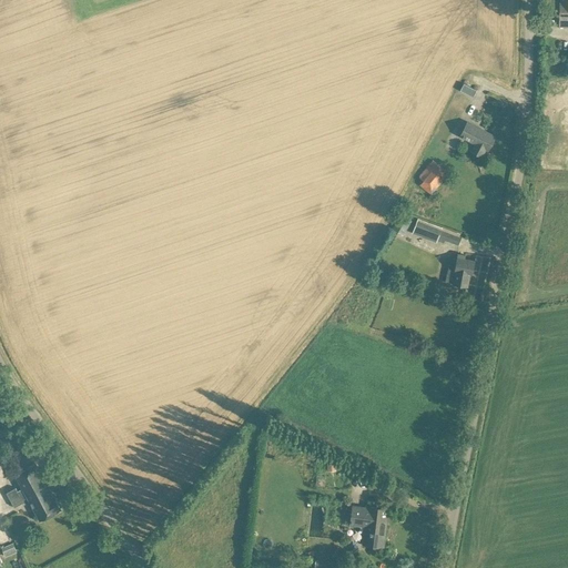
[(476,90),(464,83),(460,90),(473,97),(476,90)]
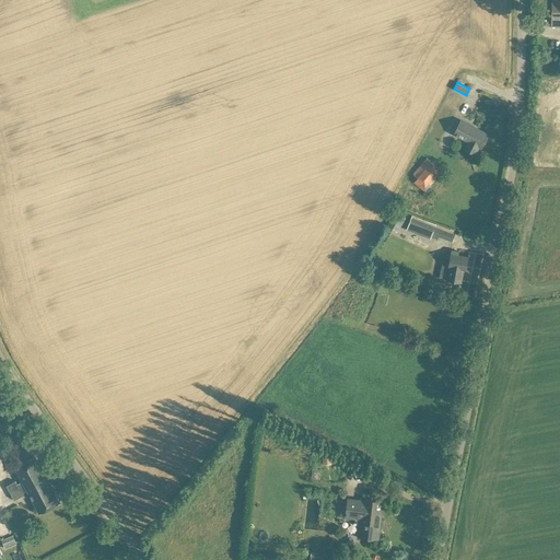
[(461,120),(454,133),(469,141),(465,149),(475,153),(479,147),(481,148),(488,135),(461,120)]
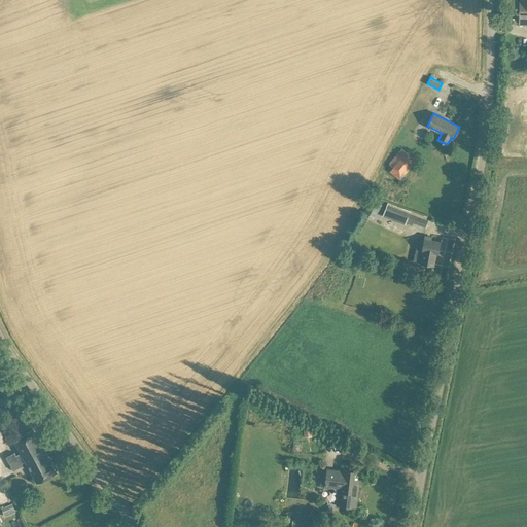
[(391,177),(398,182),(416,161),(401,148),(388,165),(392,168),(390,172),(393,174),(391,177)]
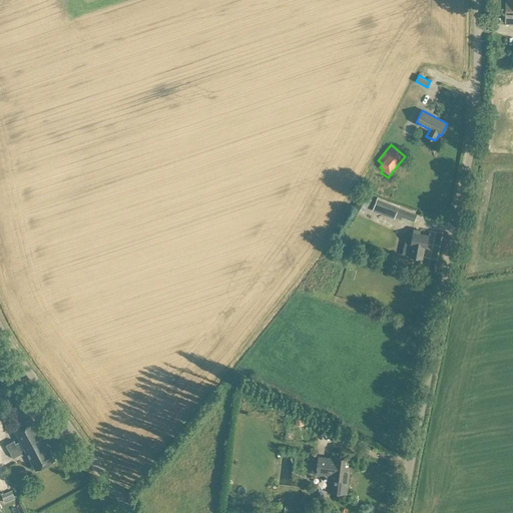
[(364,212),(371,200),(362,195),(355,207),(364,212)]
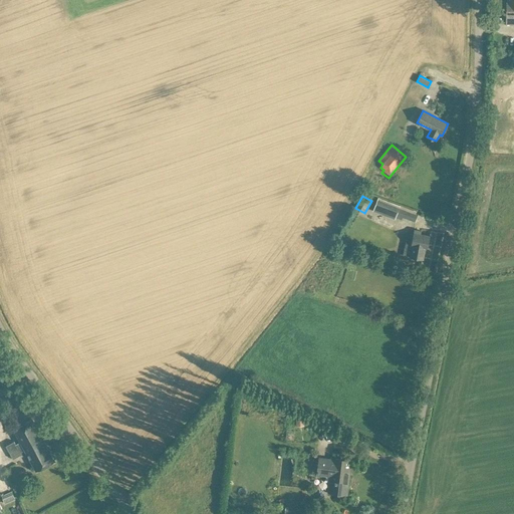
[(400,207),(377,199),(372,210),(395,219),(397,215),(415,222),(418,215),(400,207)]
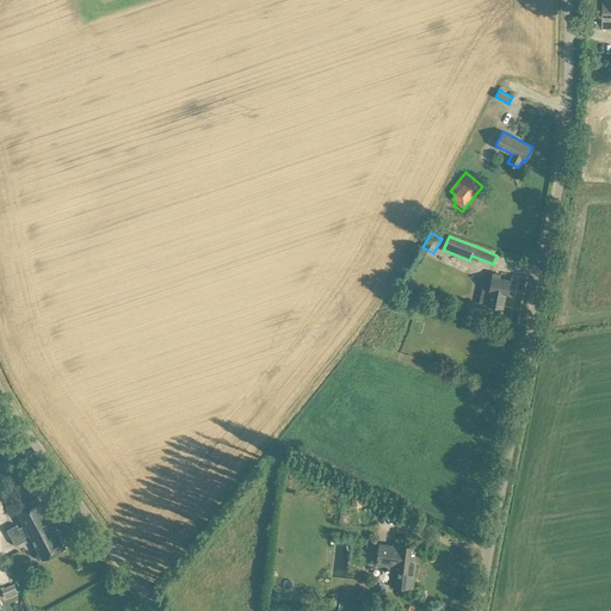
[(500,278),(501,275),(492,273),(491,279),(486,278),(481,304),(503,308),(505,295),(508,295),(511,281),(500,278)]
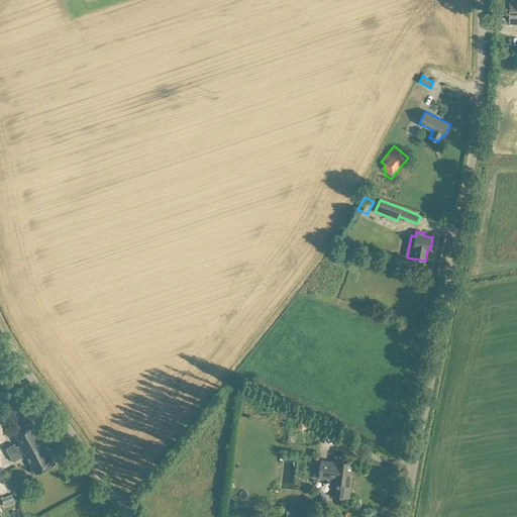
[(299,429),(306,428),(305,416),(297,417),(299,429)]
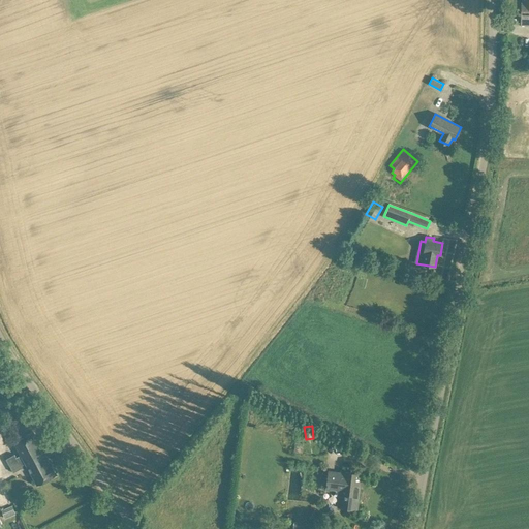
[(50,463),(33,432),(14,441),(22,455),(17,457),(16,455),(6,459),(13,472),(22,468),(23,470),(28,467),(37,485),(57,474),(51,462),(50,463)]
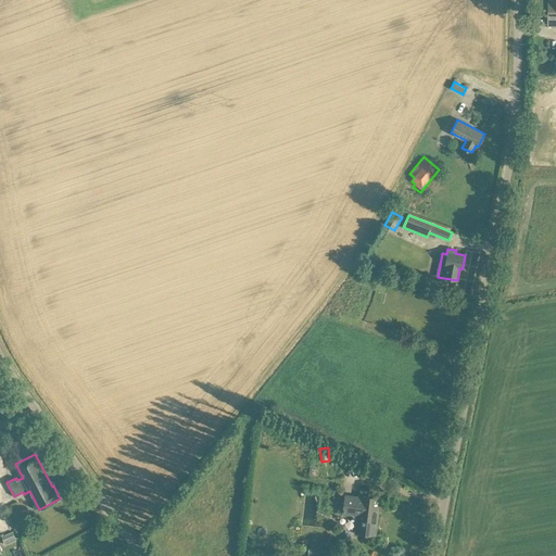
[(376,534),(380,498),(359,495),(359,498),(345,496),(343,514),(357,516),(355,532),(376,534)]
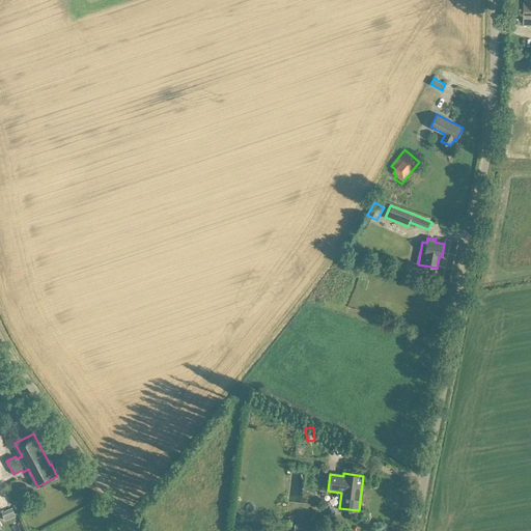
[(5,521),(16,516),(12,507),(1,512),(0,509),(0,515),(0,516),(3,515),(5,521)]
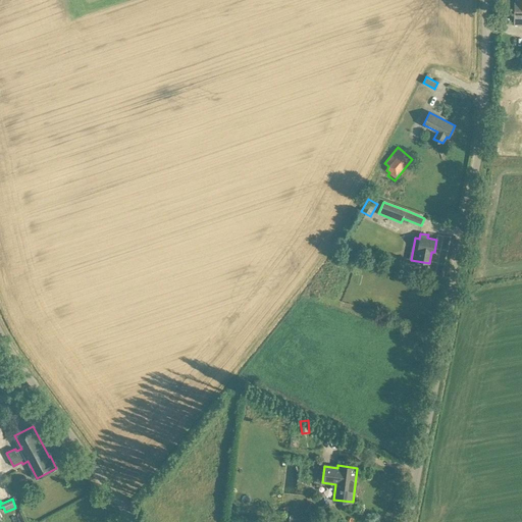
All buildings are outlined.
